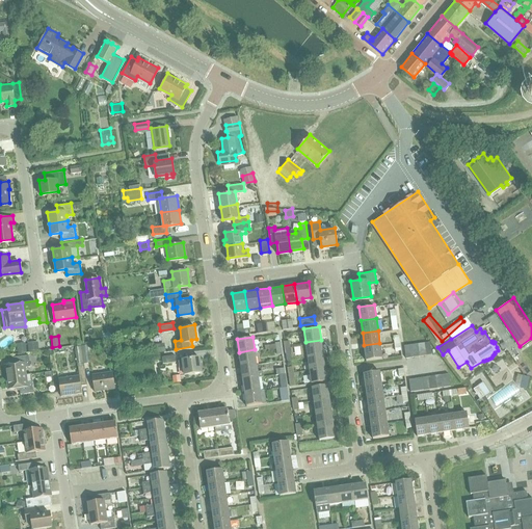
[(37,340),(28,341),(29,349),(38,348),(37,340)]
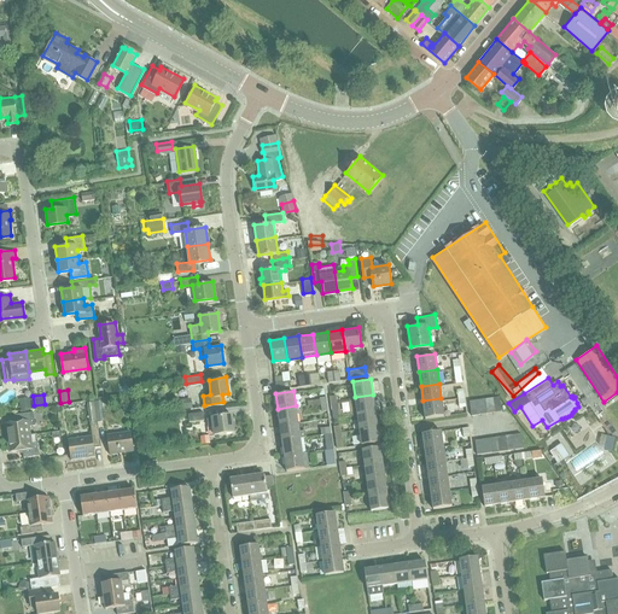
[(373,395),(355,397),(356,413),(375,409),(373,395)]
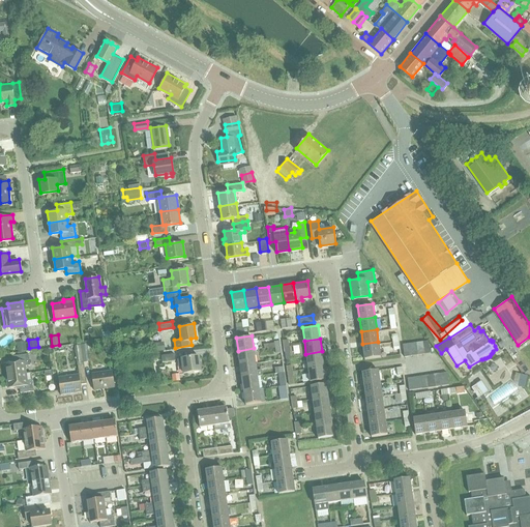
[(25,340),(17,341),(18,350),(27,349),(25,340)]
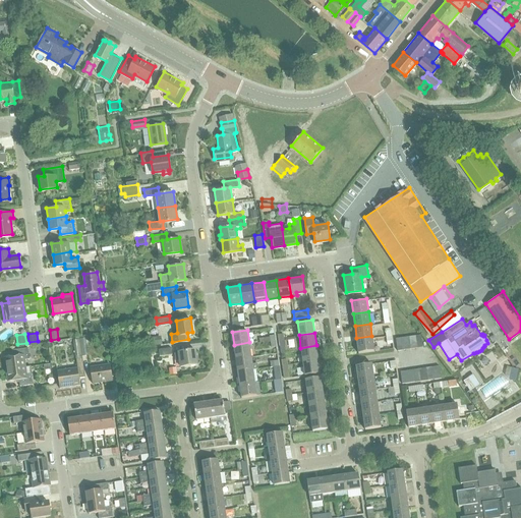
[(87,335),(79,336),(82,353),(89,352),(87,335)]
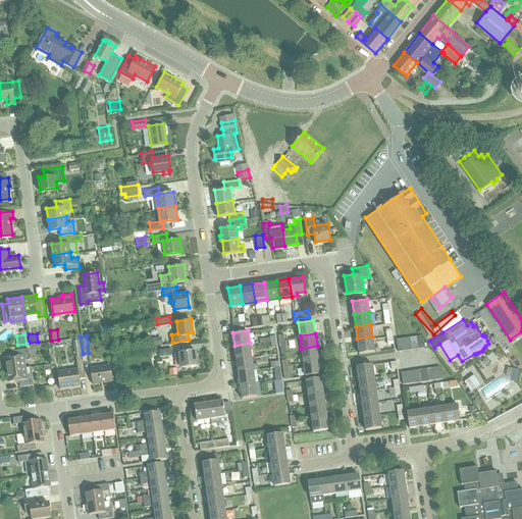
[(161,343),(160,335),(152,336),(153,345),(161,343)]
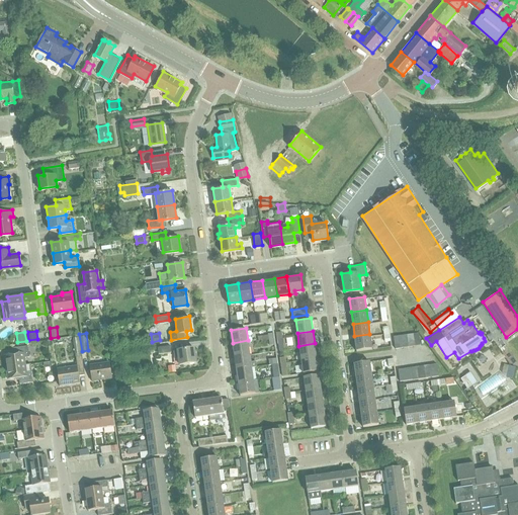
[(369,334),(354,336),(356,349),(371,347),(369,334)]
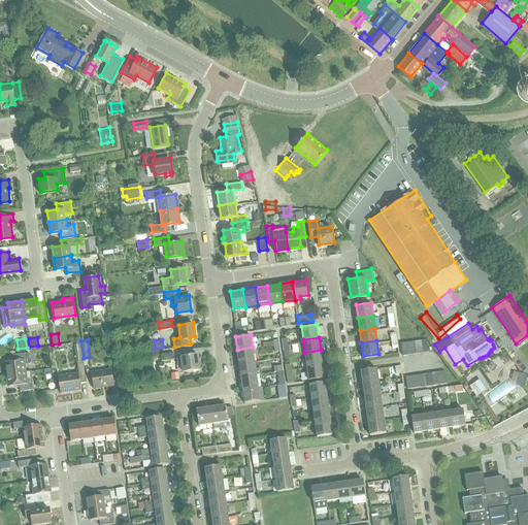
[(409,353),(407,340),(401,341),(402,354),(409,353)]
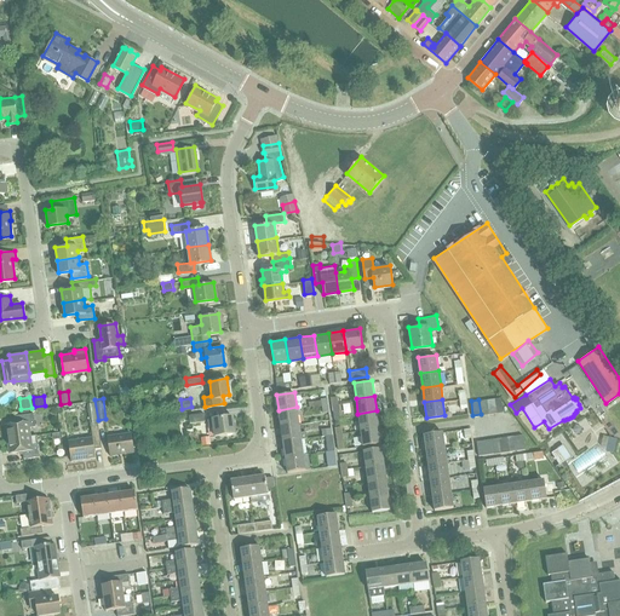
[(87,402),(90,421),(97,420),(95,401),(87,402)]
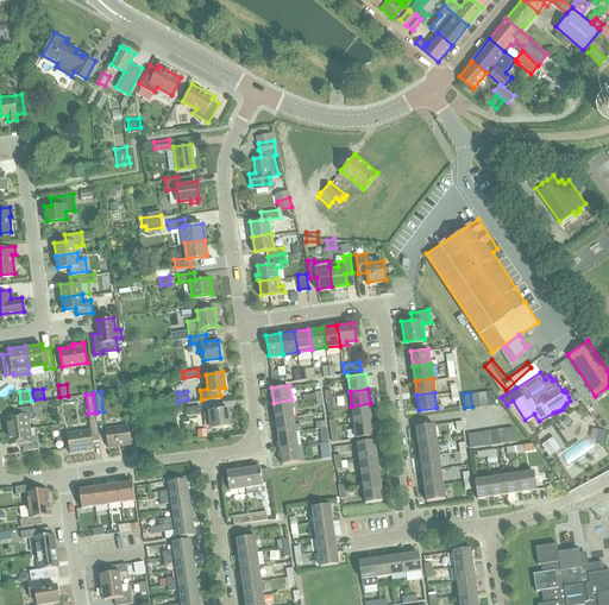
[(293,415),(292,399),(274,403),(276,417),(293,415)]
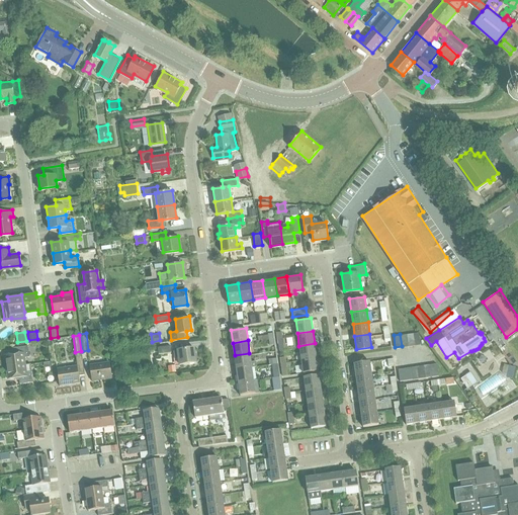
[(315,343),(298,346),(300,358),(316,356),(315,343)]
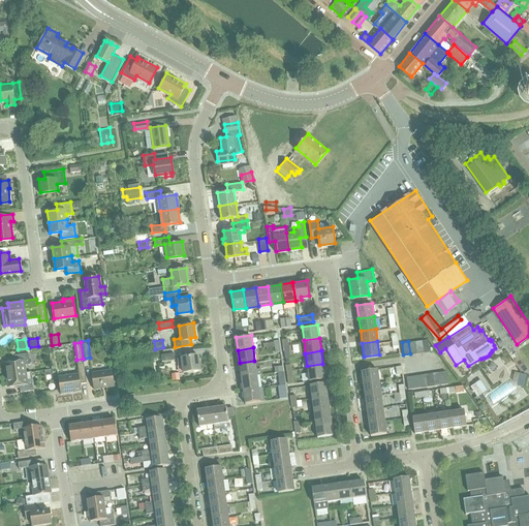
[(6,373),(26,370),(25,363),(30,363),(28,351),(14,353),(16,360),(4,361),(6,373)]
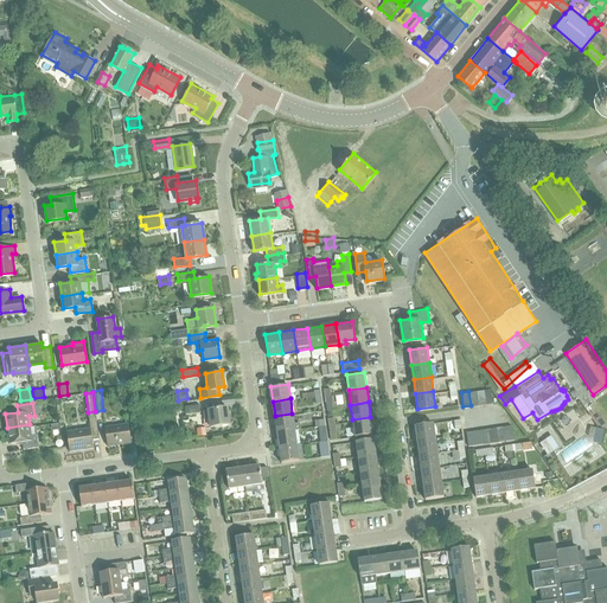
[(185,412),(200,411),(199,403),(185,405),(185,412)]
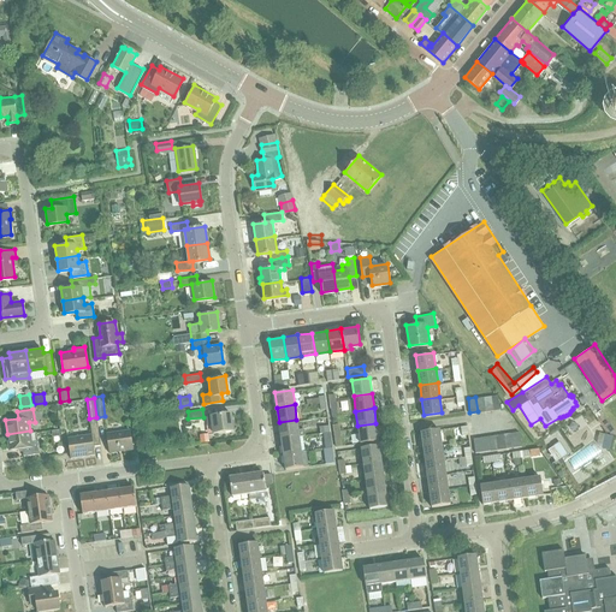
[(213,431),(219,429),(234,428),(231,411),(206,415),(206,422),(212,422),(213,431)]
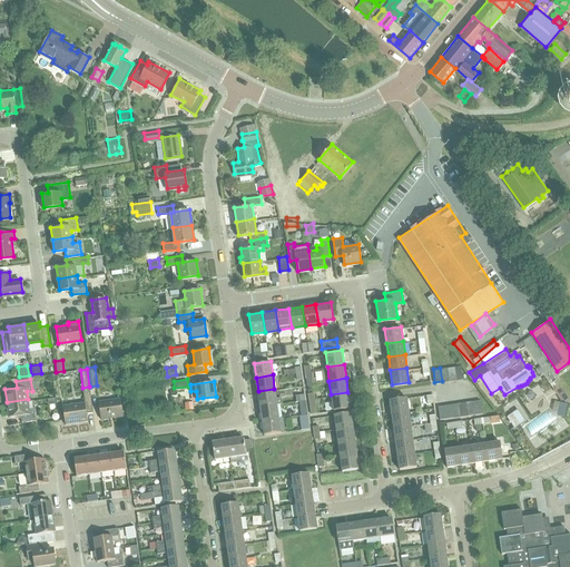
[(65,422),(88,419),(87,411),(94,411),(90,388),(84,389),(85,401),(62,404),(65,422)]
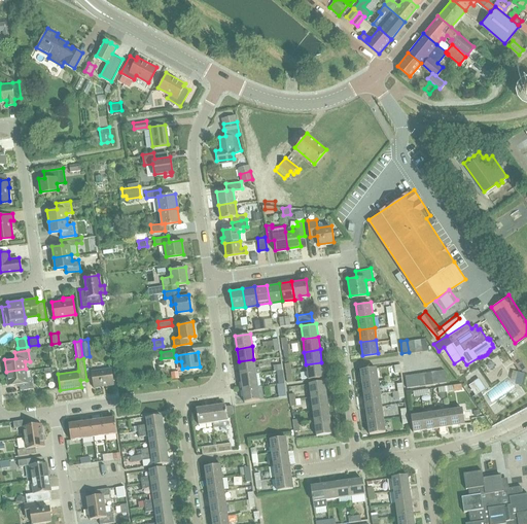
[(239,361),(240,374),(255,372),(260,372),(259,365),(254,367),(253,359),(239,361)]
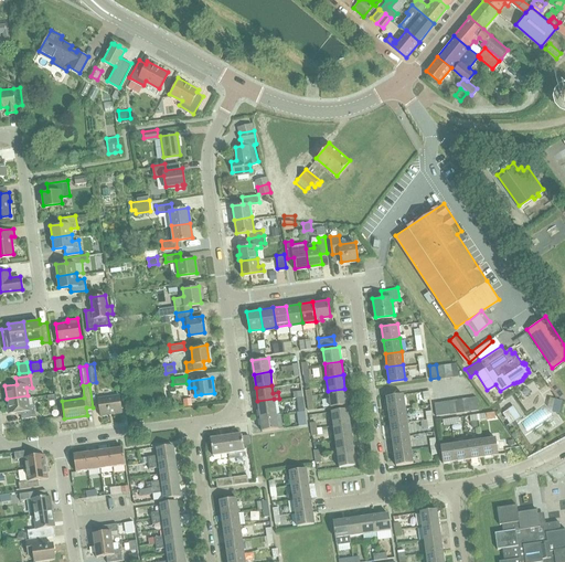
[(347,403),(344,389),(328,391),(330,405),(347,403)]
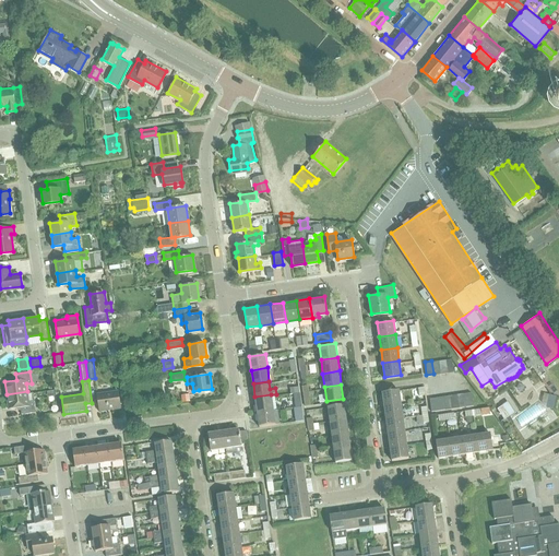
[(120,406),(118,390),(118,389),(96,392),(99,410),(120,406)]
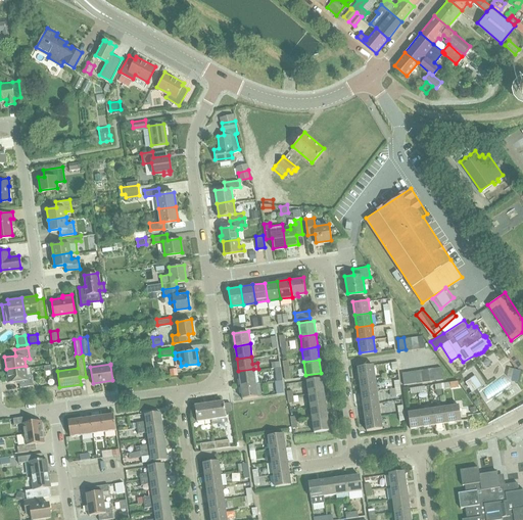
[(360,378),(375,376),(373,364),(358,366),(360,378)]
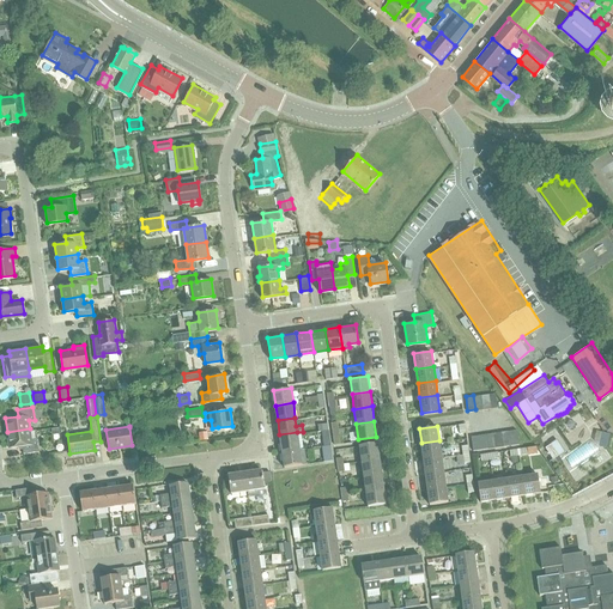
[(30,428),(7,432),(10,446),(22,444),(23,451),(38,450),(37,437),(36,428),(30,428)]
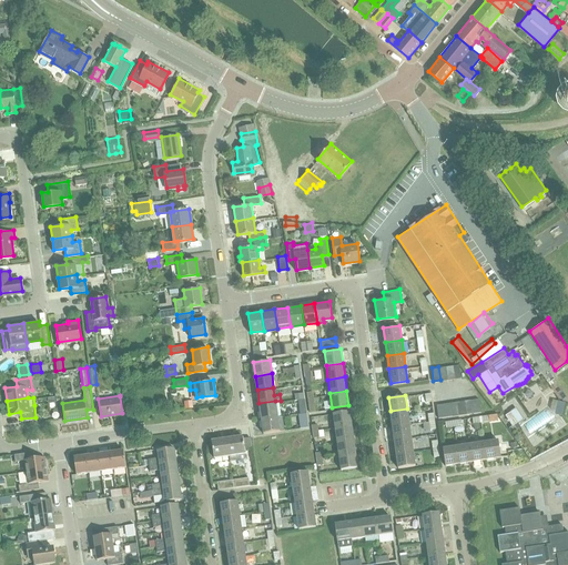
[(478,397),(472,399),(474,411),(480,410),(478,397)]
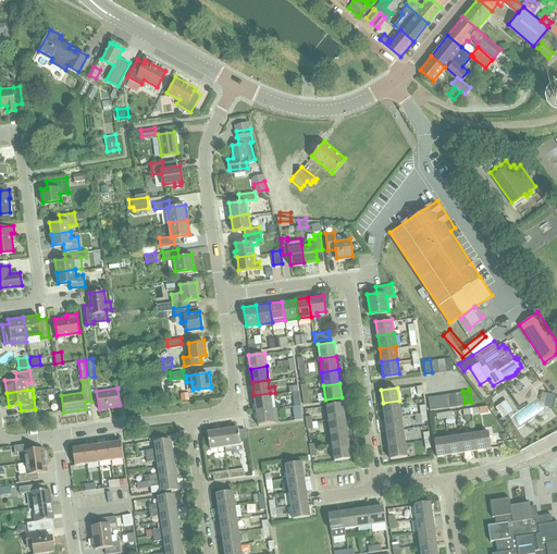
[(544,401),(543,404),(551,405),(554,393),(546,391),(544,401)]
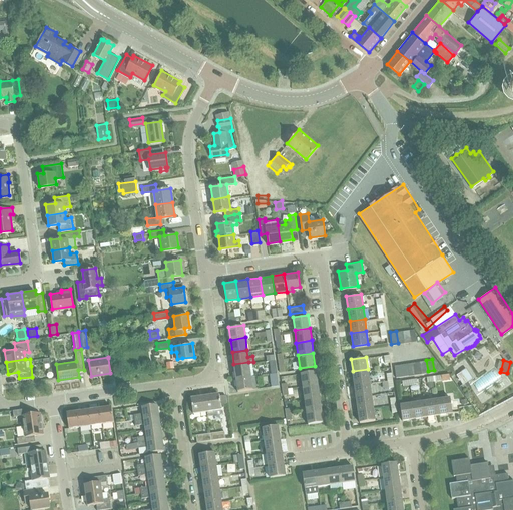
[(250,375),(248,362),(233,364),(235,377),(250,375)]
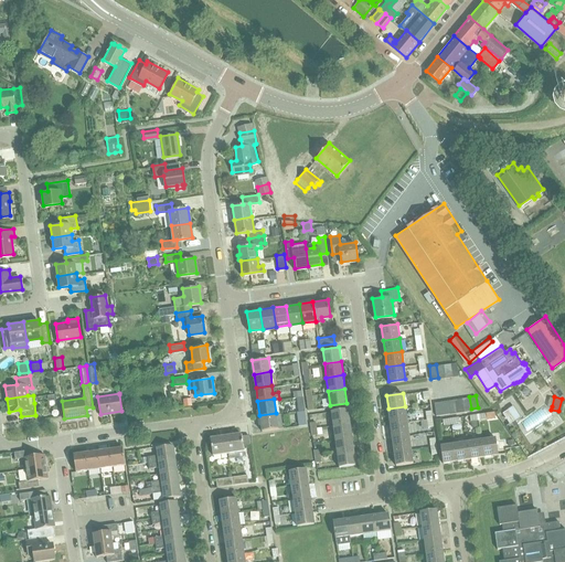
[(449,399),(441,400),(443,413),(450,412),(449,399)]
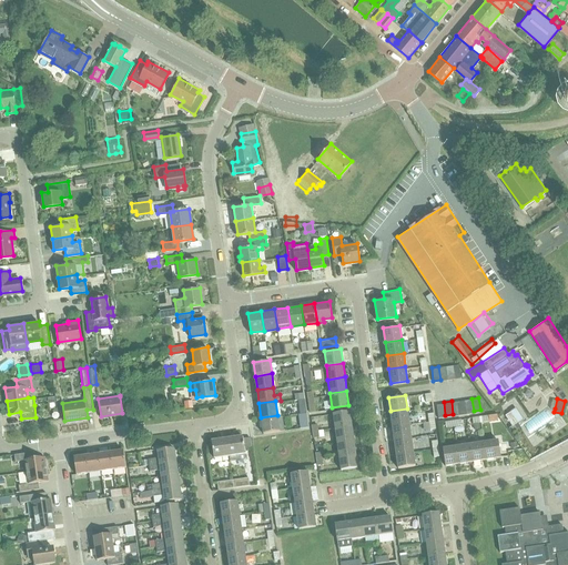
[(444,402),(436,403),(438,416),(445,415),(444,402)]
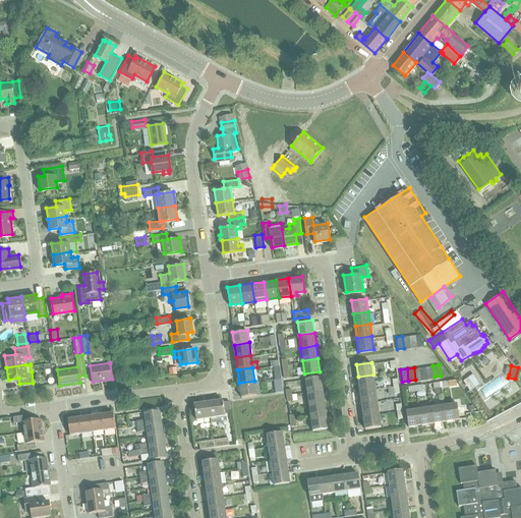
[(473,372),(464,379),(470,389),(474,386),(480,383),(473,372)]
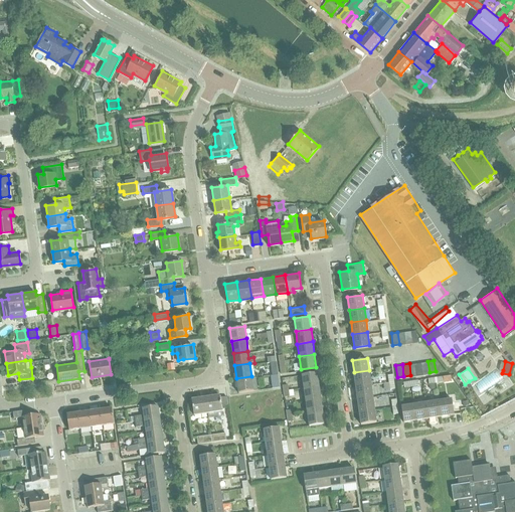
[(478,380),(481,387),(502,376),(499,369),(478,380)]
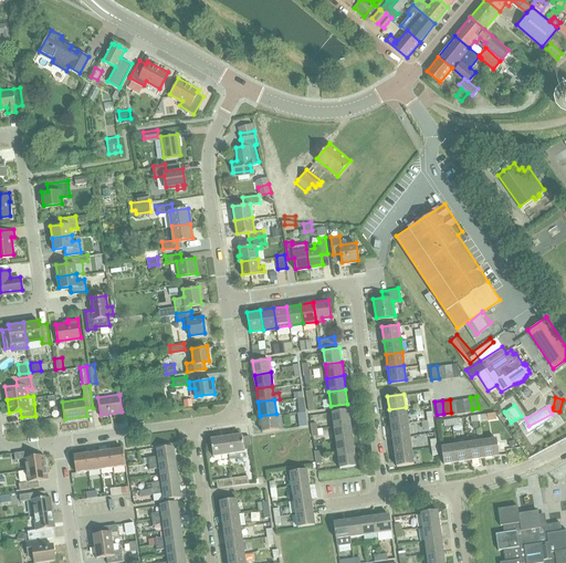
[(333,425),(349,421),(347,407),(332,410),(333,425)]
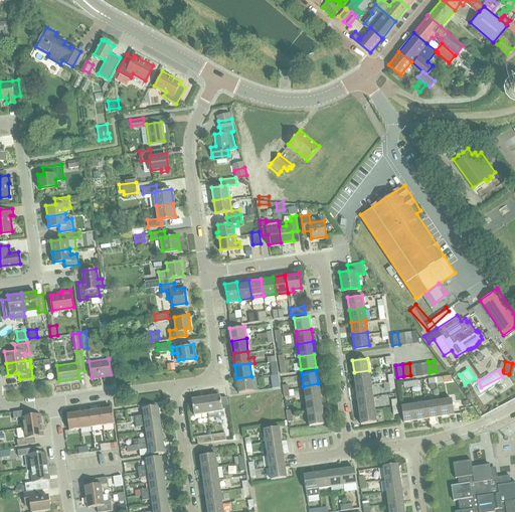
[(371,383),(369,370),(354,372),(355,385),(371,383)]
